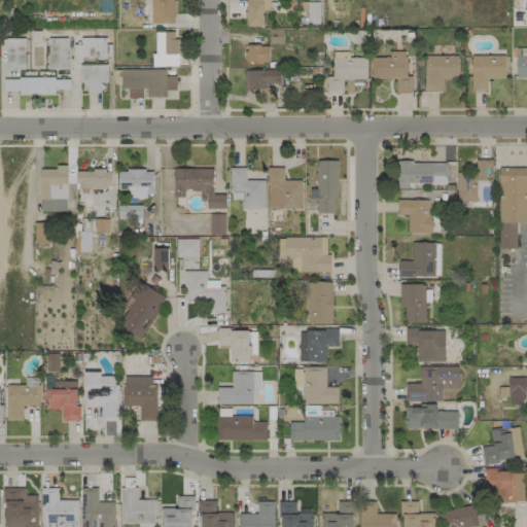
[(150,0),(151,24),(175,24),(174,0),(150,0)]
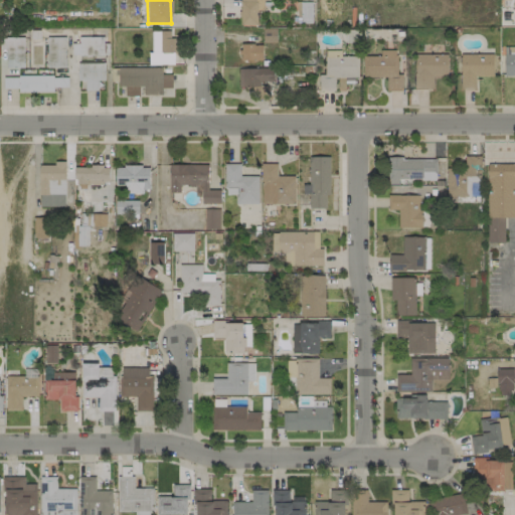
[(259,0),(239,0),(239,25),(259,26),(259,0)]
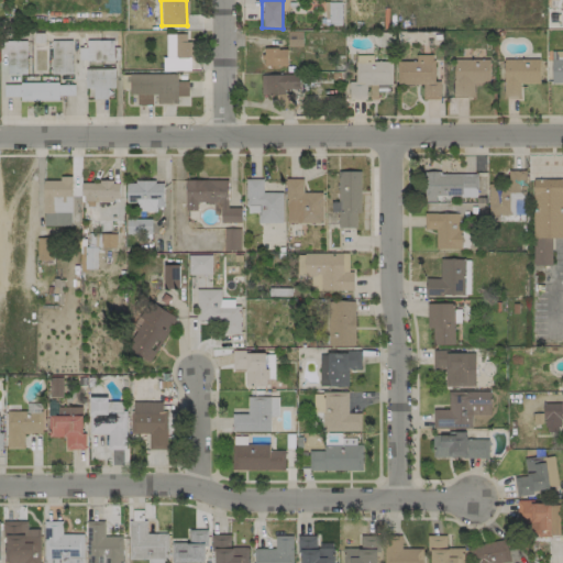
[(186,34),(164,34),(164,70),(191,70),(190,42),(186,42),(186,34)]
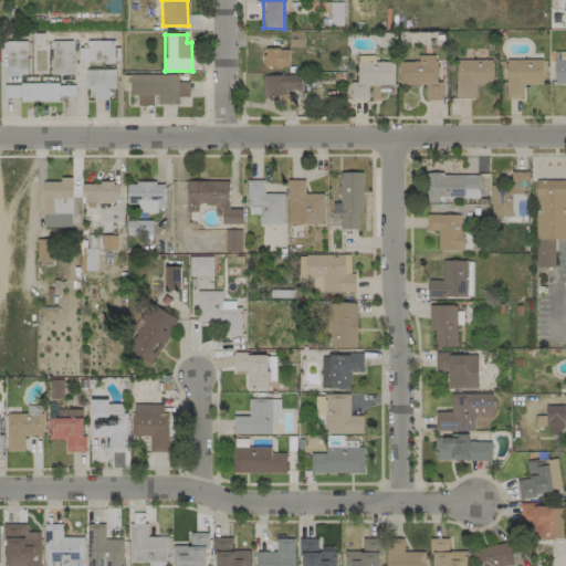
[(102,69),(111,69),(111,61),(117,61),(117,41),(87,40),(86,49),(79,49),(79,61),(102,61),(102,69)]
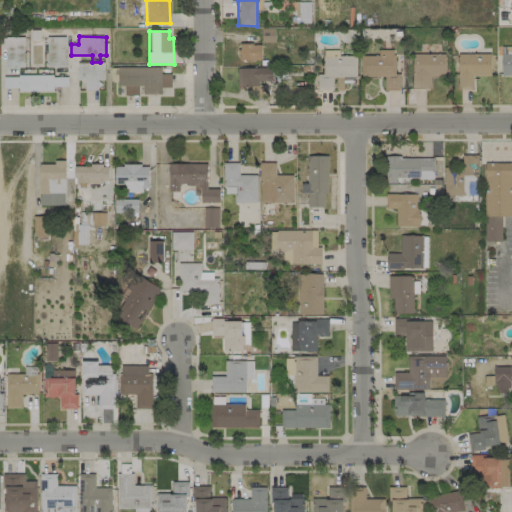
[(0,49),(5,49),(5,68),(24,68),(24,50),(28,50),(27,37),(0,37),(0,49)]
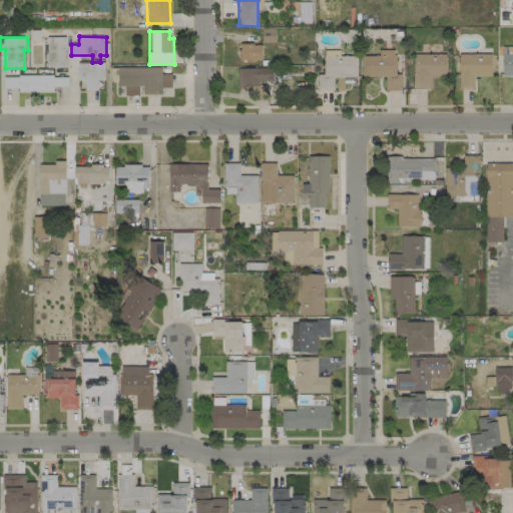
[(65,67),(65,37),(46,37),(47,68),(65,67)]
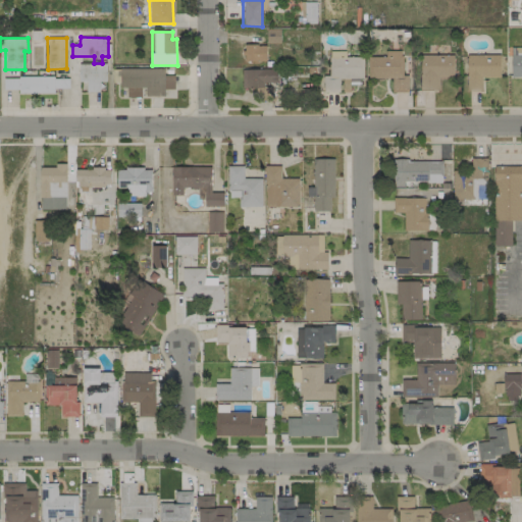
[(265,61),(265,45),(244,45),(244,61),(265,61)]
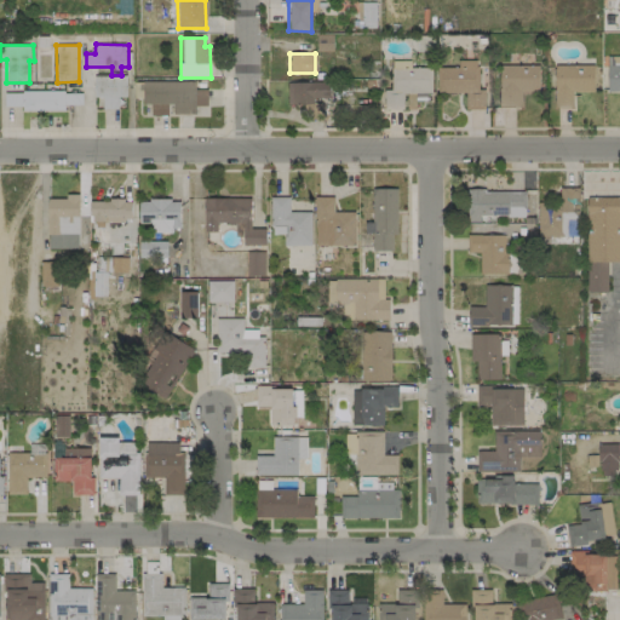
[(431,68),(411,68),(411,61),(391,61),(391,90),(384,90),(384,110),(403,109),(403,93),(431,93),(431,68)]
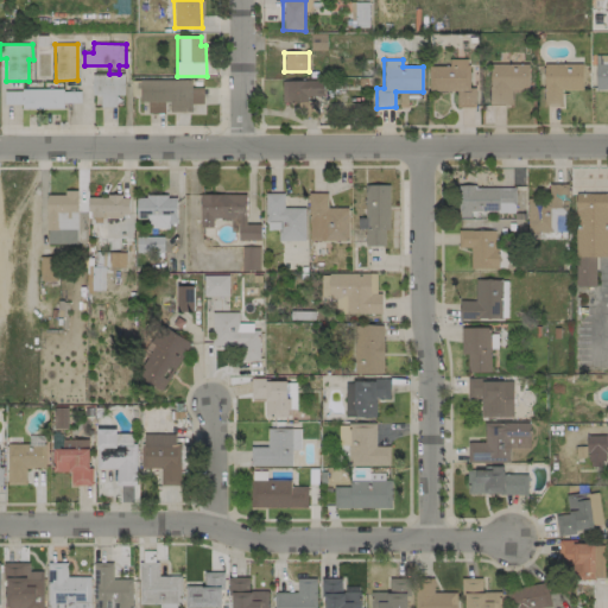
[(449,65),(429,67),(429,92),(456,90),(456,107),(475,107),(475,87),(469,88),(468,59),(449,59),(449,65)]
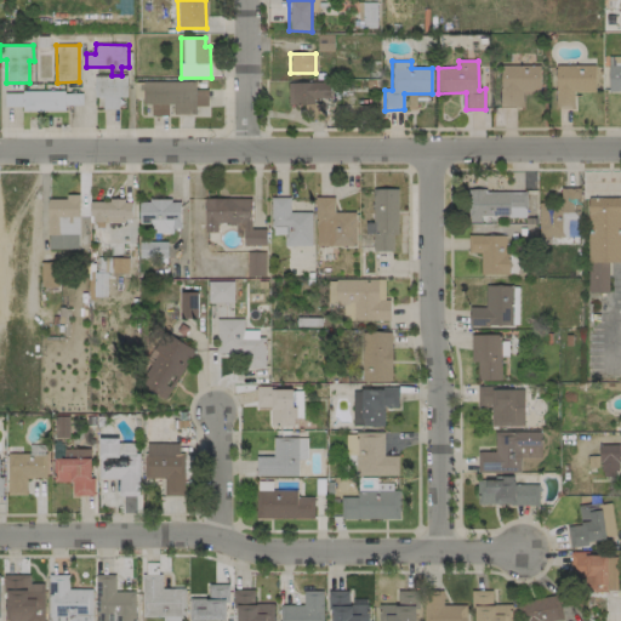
[(620,64),(608,66),(608,92),(620,91),(620,64)]
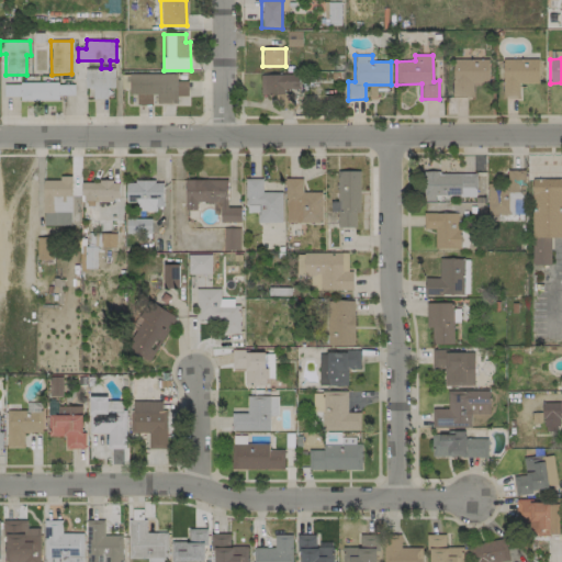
[(452,59),(452,98),(473,98),(473,83),(489,83),(489,59),(452,59)]
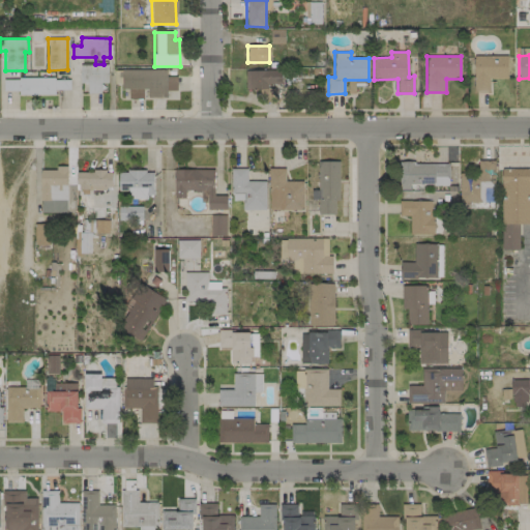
[(474,91),(490,91),(490,79),(508,79),(508,56),(474,56),(474,91)]
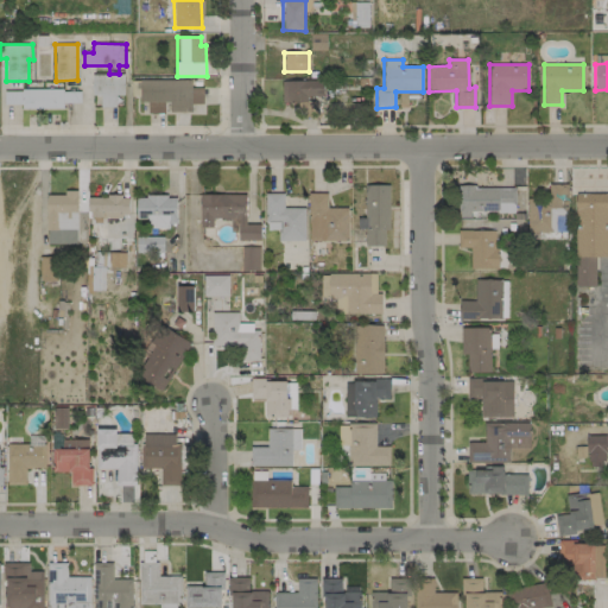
[(124,95),(124,75),(93,75),(92,95),(101,95),(100,107),(115,107),(115,95),(124,95)]
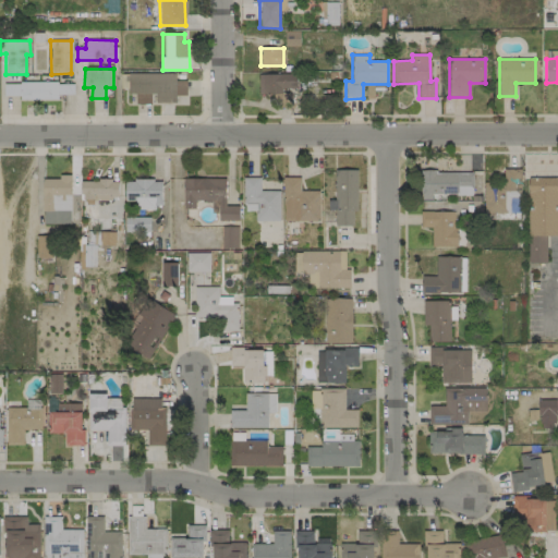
[(176,73),(121,74),(121,92),(135,92),(135,105),(177,104),(177,96),(186,96),(185,81),(176,81),(176,73)]
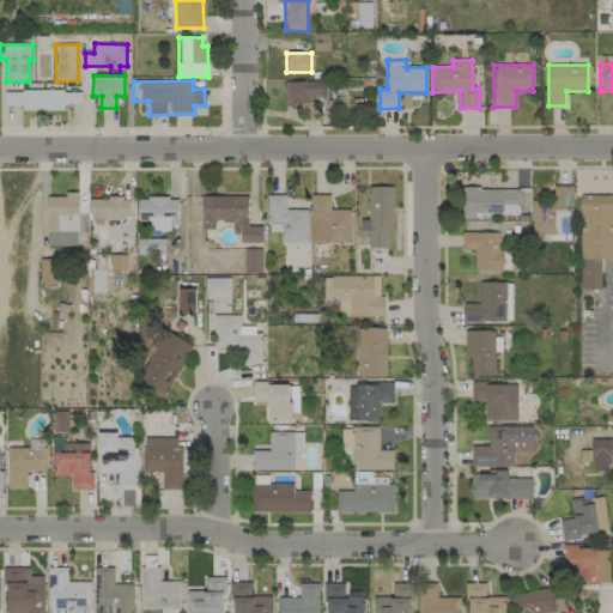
[(309,103),(309,97),(326,97),(325,82),(284,82),(284,104),(309,103)]
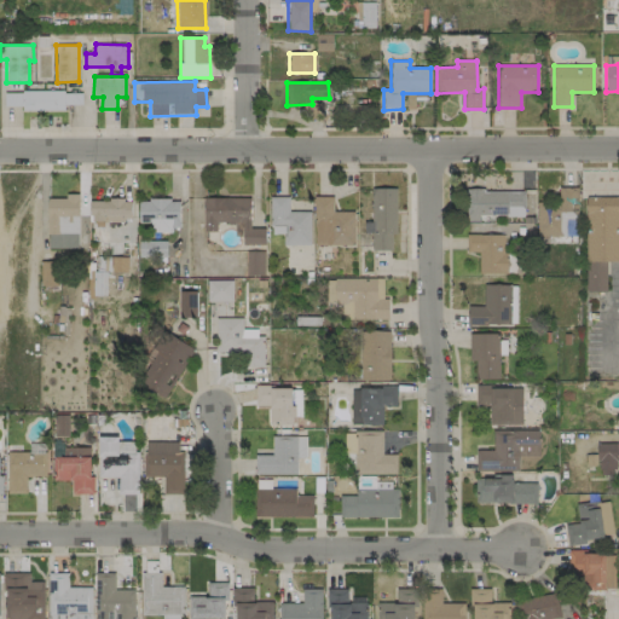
[(4,92),(4,106),(21,106),(21,110),(64,111),(64,104),(81,105),(81,92),(4,92)]
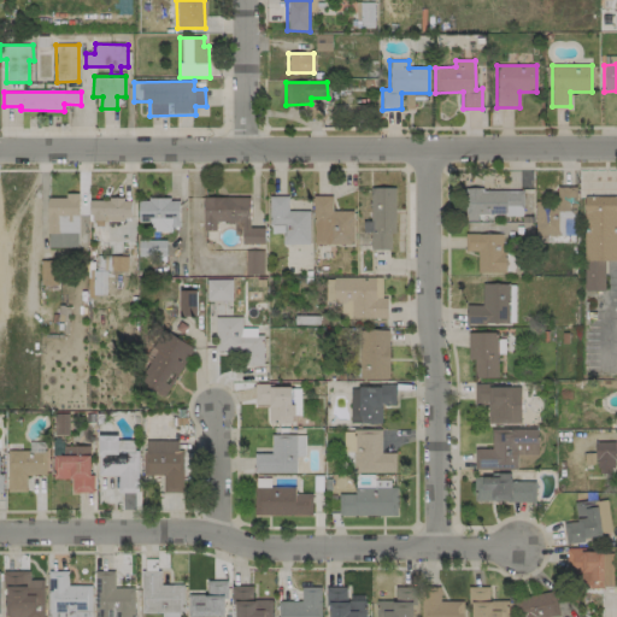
[(557,211),(576,211),(575,187),(557,187),(557,211)]
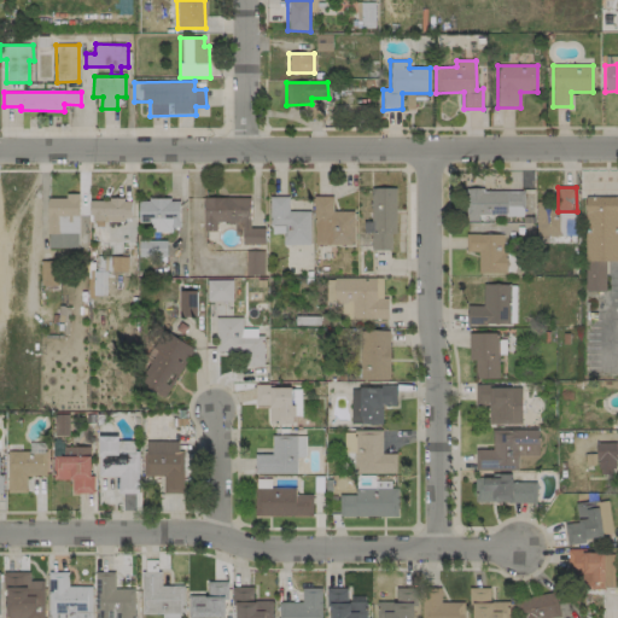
[(371,188),(371,222),(362,222),(362,232),(371,232),(371,250),(395,250),(394,188),(371,188)]
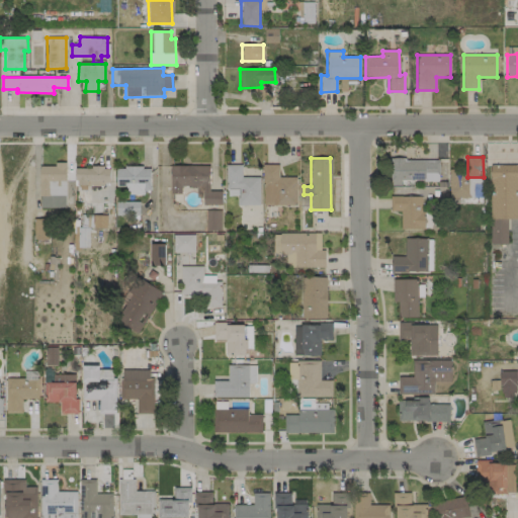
[(438,160),(390,160),(391,182),(438,181),(438,160)]
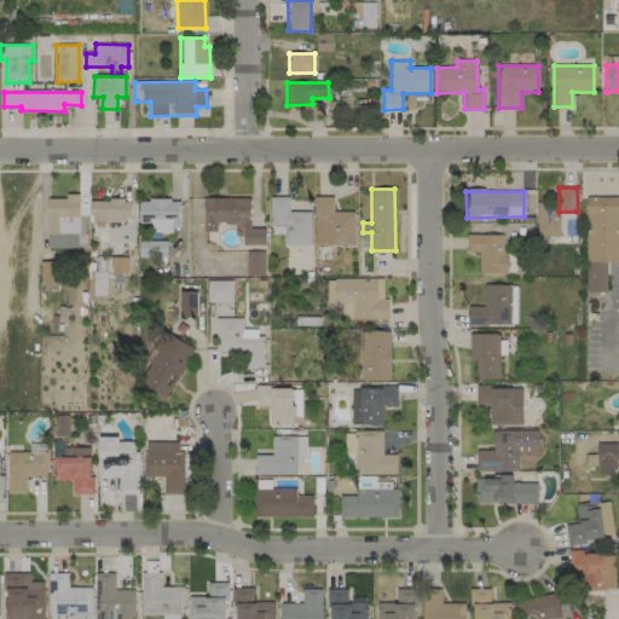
[(77,194),(65,195),(65,198),(46,198),(47,249),(79,248),(77,194)]
